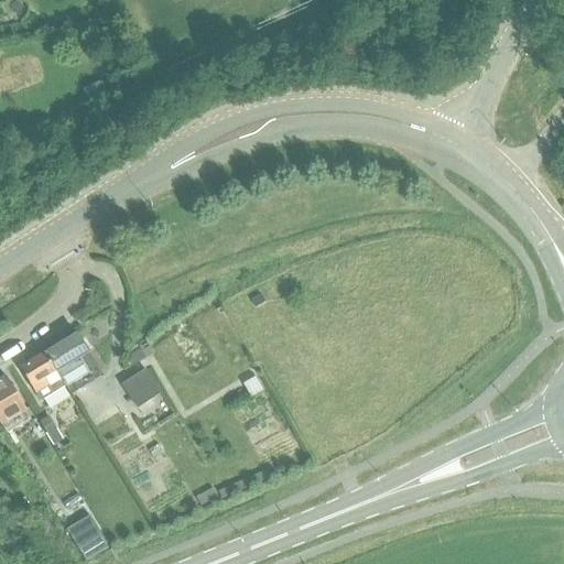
[(87,80),(88,93),(107,91),(106,79),(87,80)]
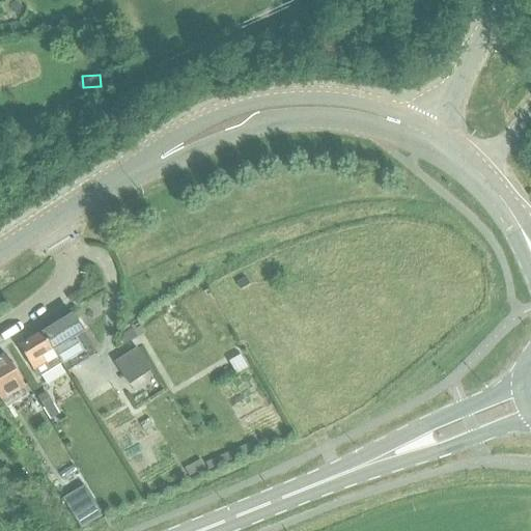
[(42,332),(52,348),(59,362),(66,372),(96,355),(82,332),(71,313),(42,332)]
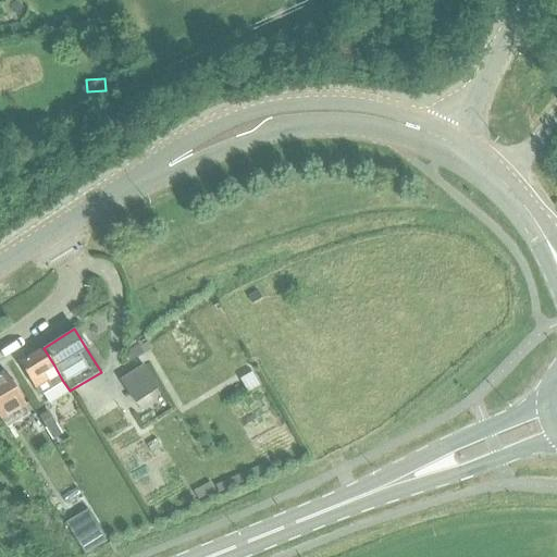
[(145,354),(139,345),(125,355),(131,362),(145,354)]
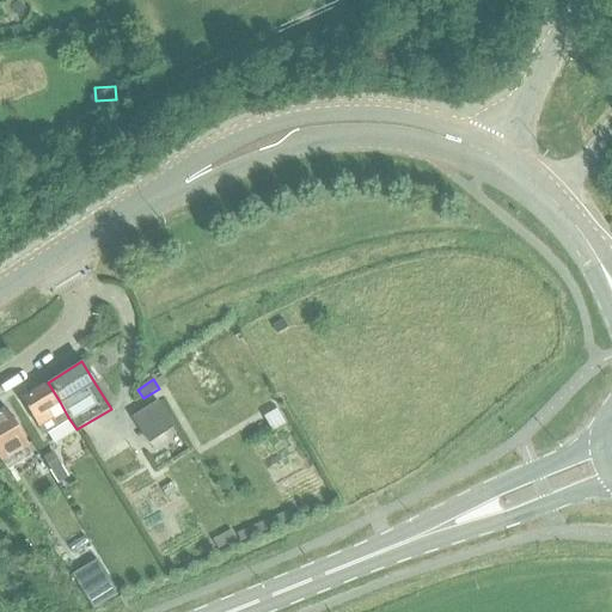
[(48,383),(20,399),(37,427),(50,418),(55,426),(68,417),(60,402),(48,383)]
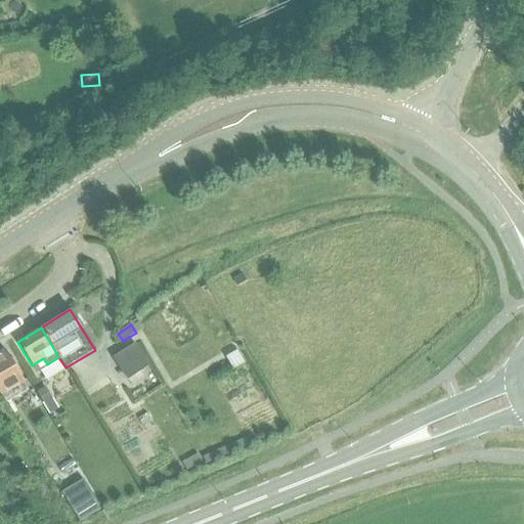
[(148,365),(135,343),(113,356),(127,380),(148,365)]
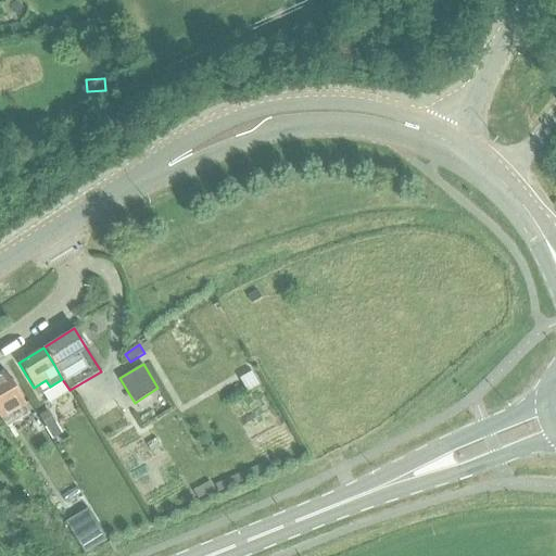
[(256,366),(242,371),(251,390),(265,384),(256,366)]
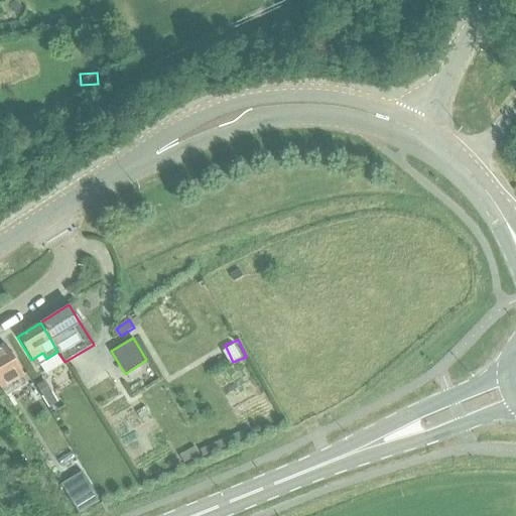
[(4,345),(0,347),(0,388),(22,375),(4,345)]
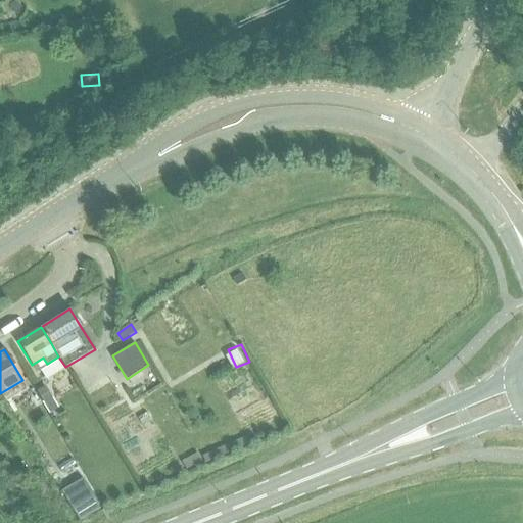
[(87,484),(65,497),(74,512),(96,498),(87,484)]
